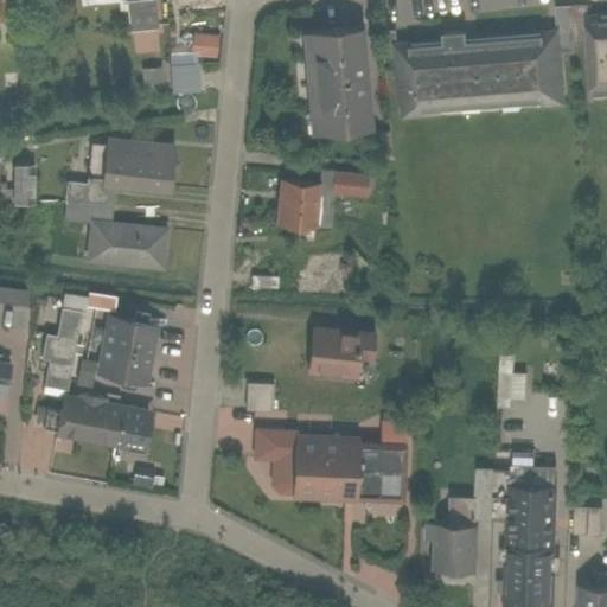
[(139,0),(139,4),(127,4),(131,33),(163,29),(159,0),(139,0)]
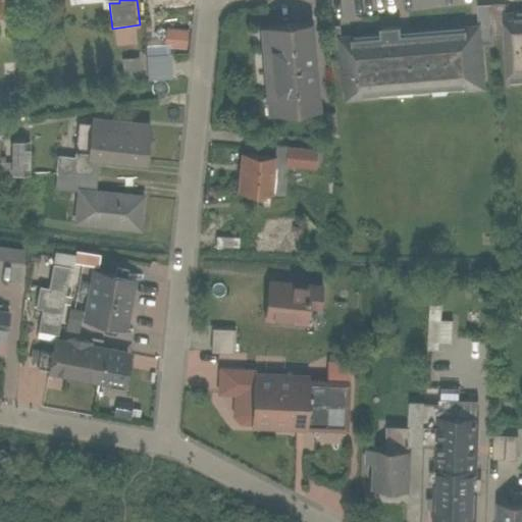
[(521,10),(505,11),(508,83),(521,82),(521,10)]
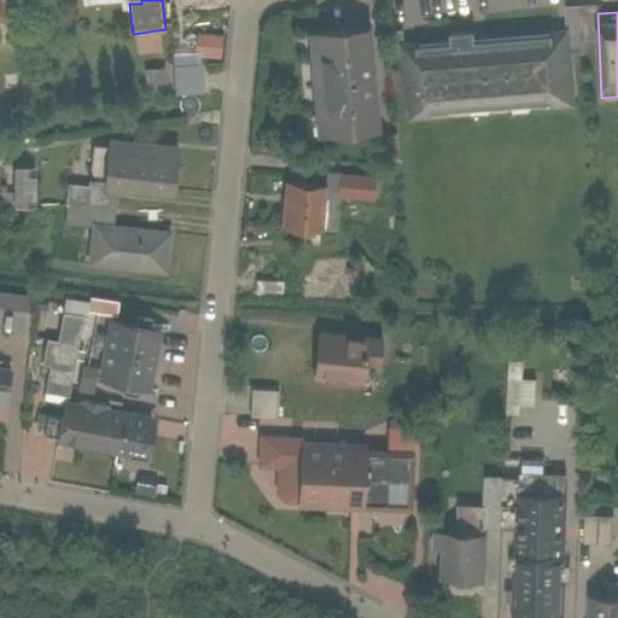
[(374,25),(308,29),(314,134),(380,130),(374,25)]
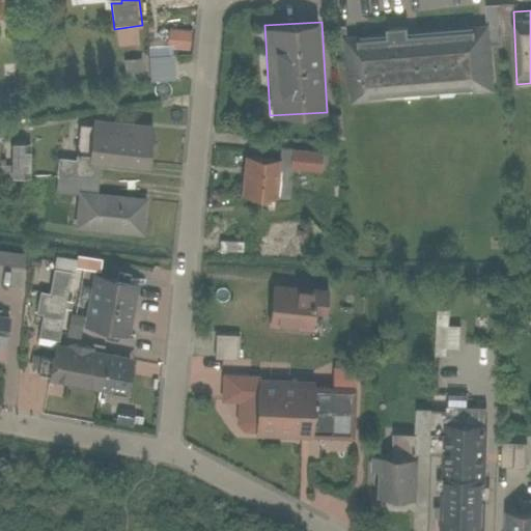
[(389,36),(345,39),(350,102),(420,96),(416,34),(409,34),(408,26),(388,27),(389,36)]
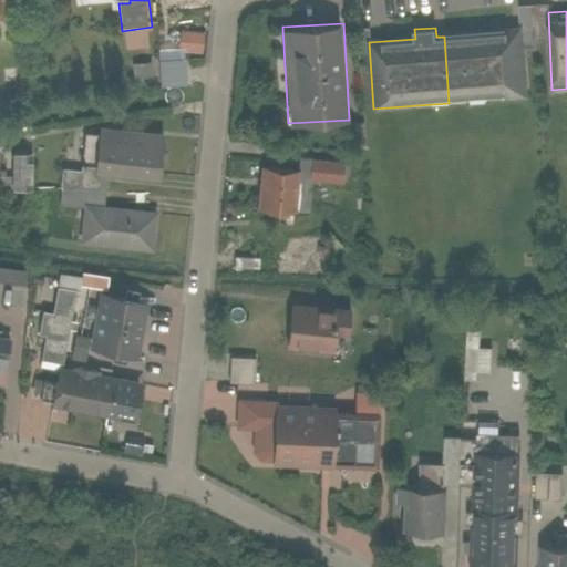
[(182,30),(179,50),(204,51),(206,32),(182,30)]
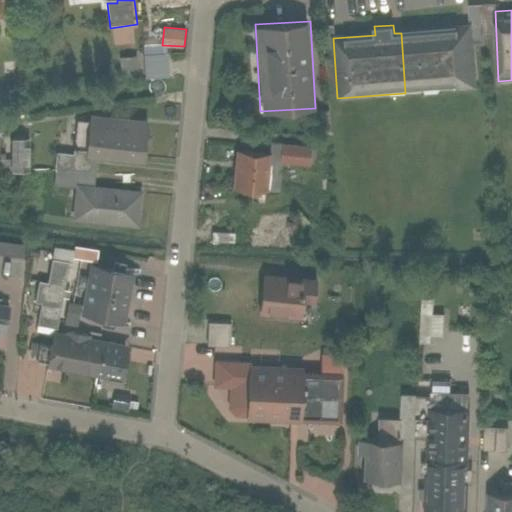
[(469,28),(401,33),(405,93),(473,88),(469,28)]
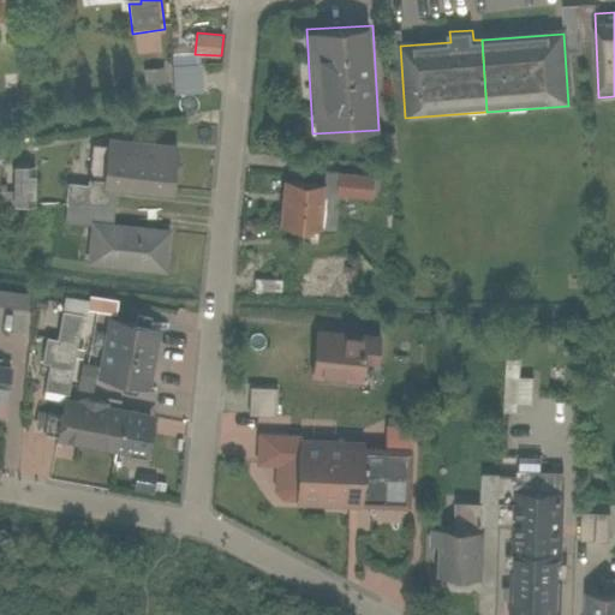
[(148,67),(151,93),(172,90),(168,64),(148,67)]
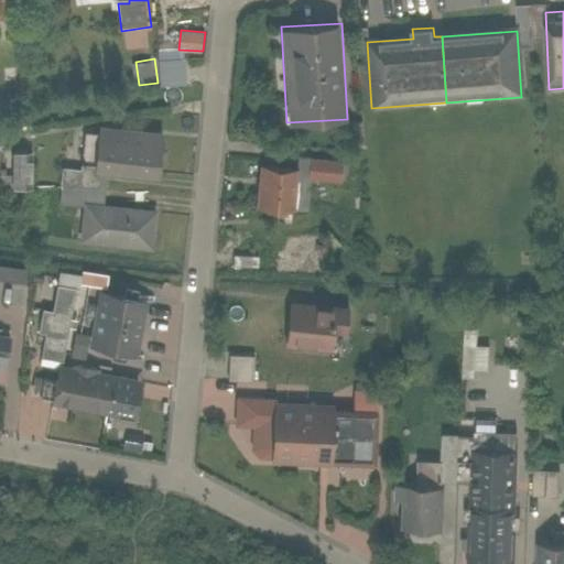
[(185,58),(159,60),(160,86),(186,85),(185,58)]
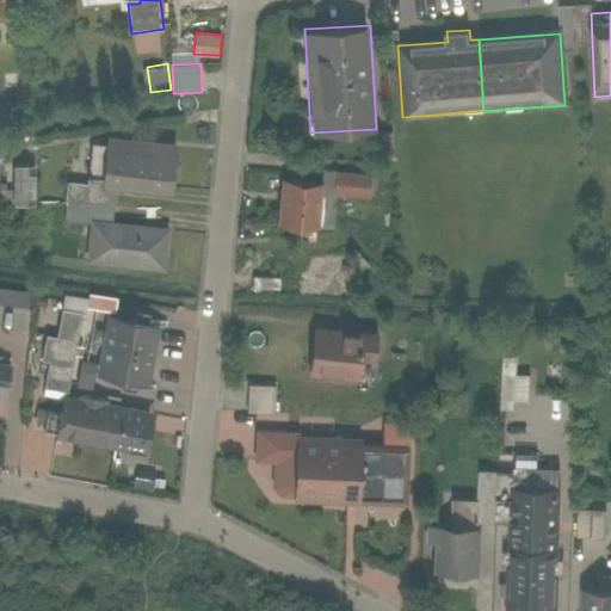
[(105,134),(100,180),(117,183),(177,189),(181,142),(105,134)]
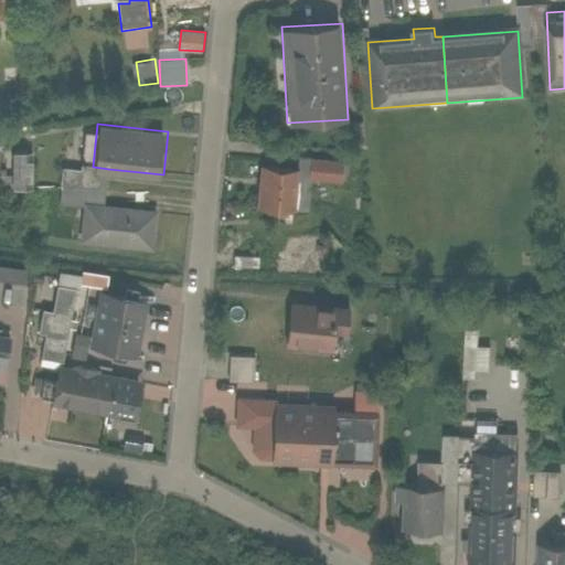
[(33,152),(13,152),(13,189),(32,190),(33,152)]
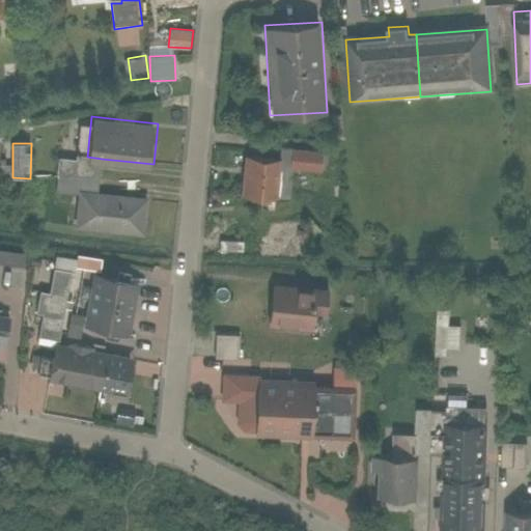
[(328,150),(284,147),(280,197),(297,199),(300,167),(326,170),(328,150)]
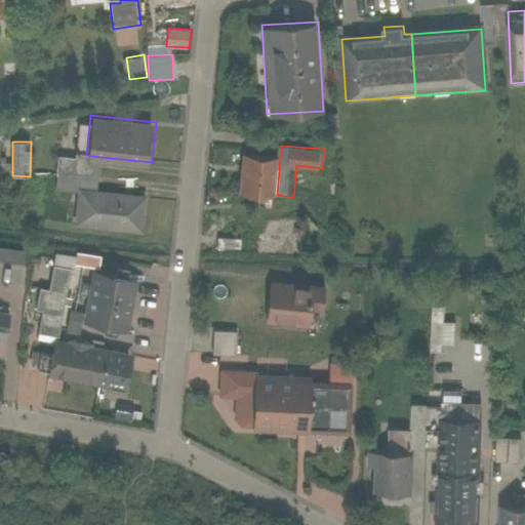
[(75,158),(58,156),(54,192),(79,194),(79,190),(96,192),(101,157),(86,155),(76,154),(75,158)]
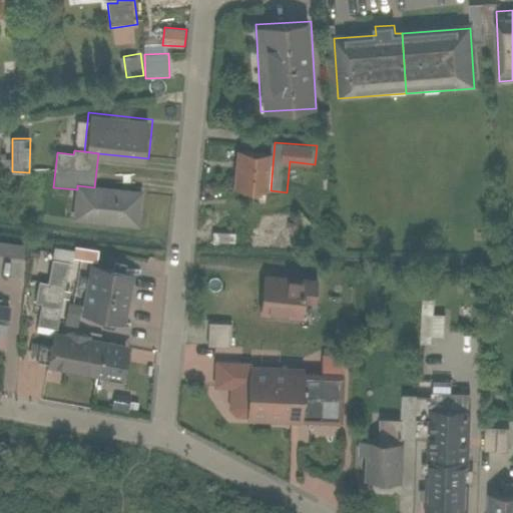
[(273,154),(237,151),(234,188),(271,190),(273,154)]
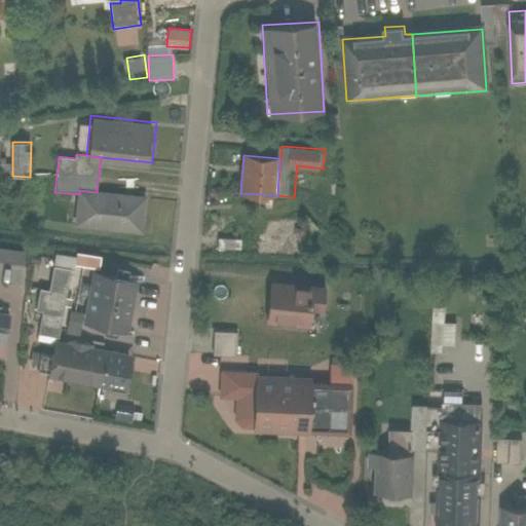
[(97,192),(79,190),(79,194),(76,225),(143,232),(146,198),(97,192)]
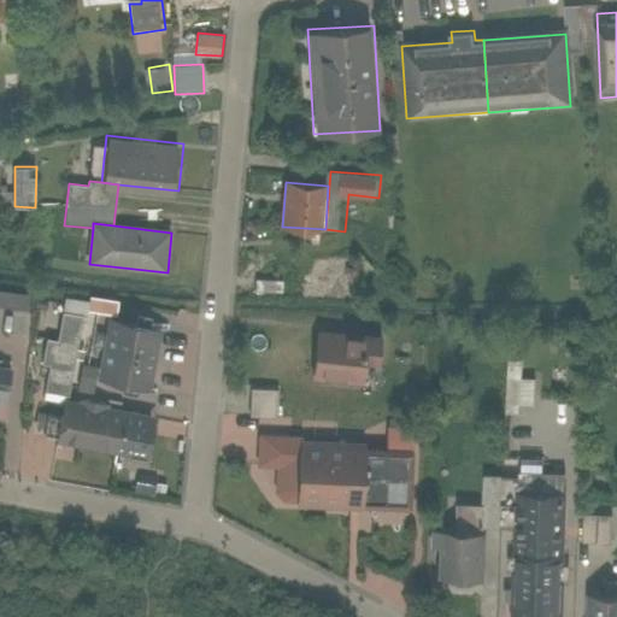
[(0,301),(33,306),(35,292),(0,287),(0,301)]
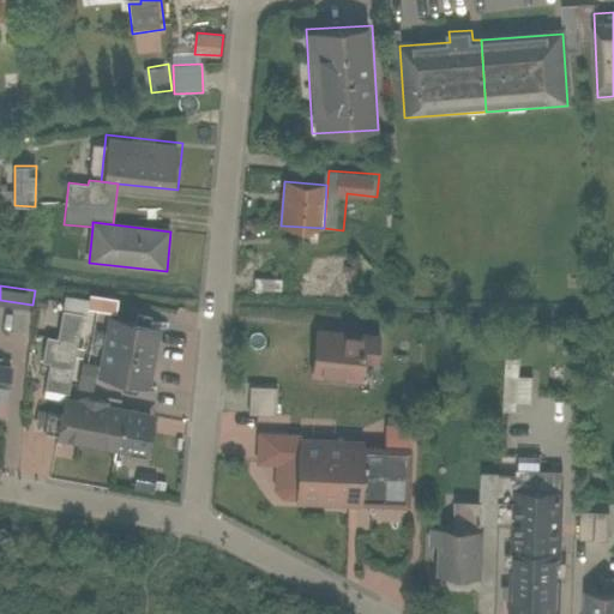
[(88,311),(116,314),(119,300),(90,295),(89,301),(65,298),(62,311),(88,315),(88,311)]
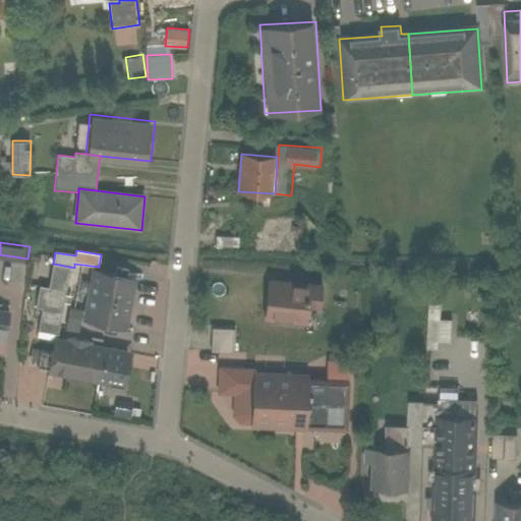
[(48,288),(39,286),(35,306),(44,308),(40,333),(58,336),(71,270),(52,266),(48,288)]
